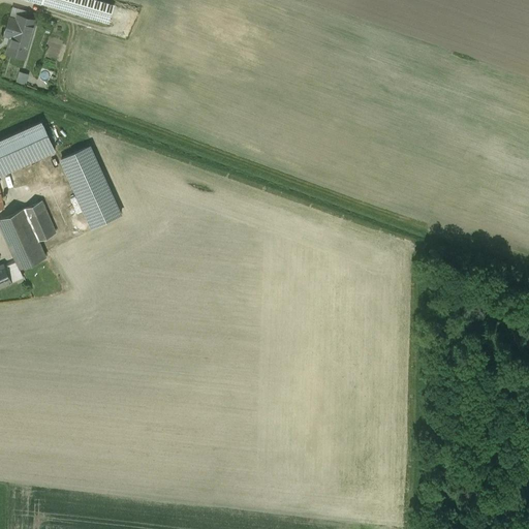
[(95,0),(32,0),(109,22),(114,5),(95,0)]
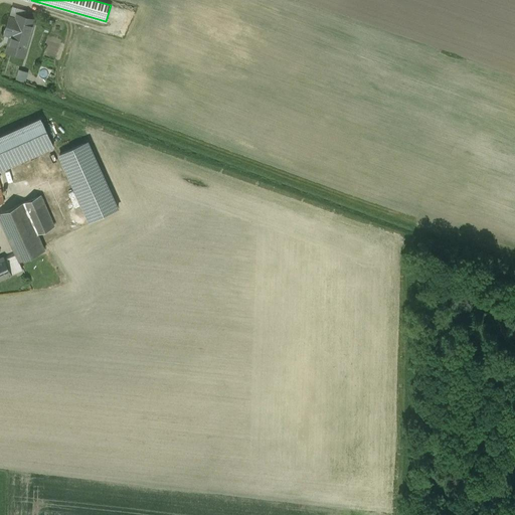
[(34,22),(16,17),(16,18),(9,16),(4,33),(11,35),(7,51),(24,56),(34,22)]
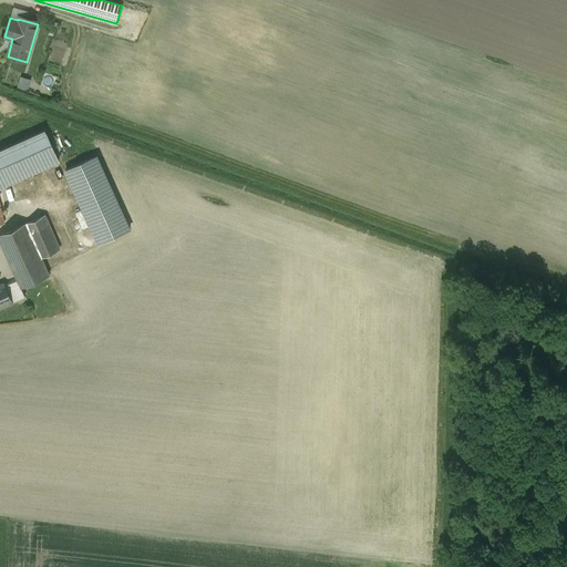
[(30,89),(32,78),(22,75),(19,86),(30,89)]
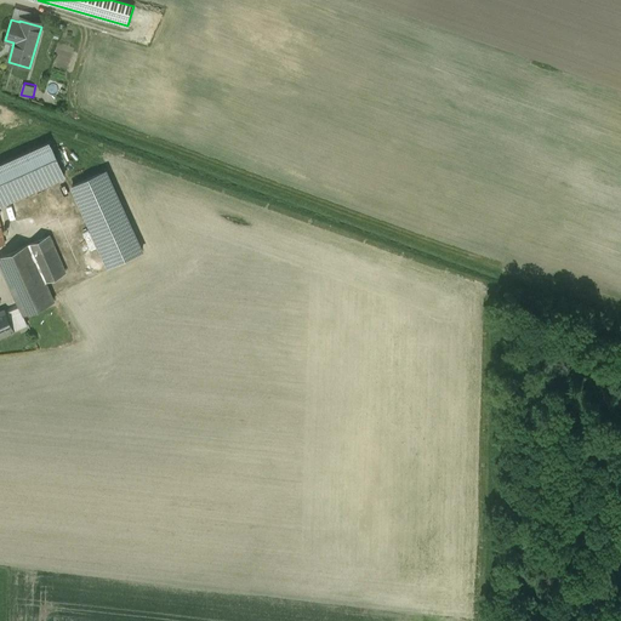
[(49,142),(0,164),(0,204),(64,176),(49,142)]
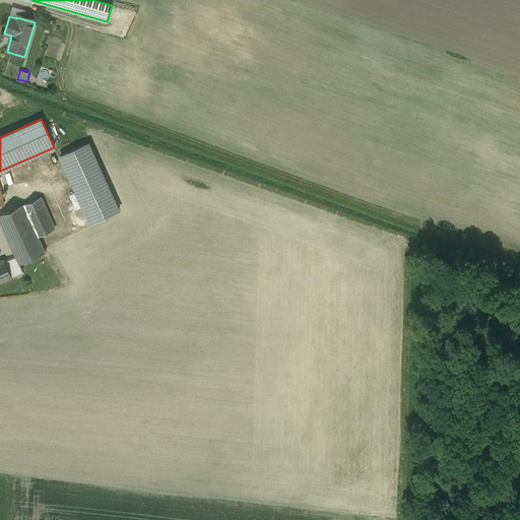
[(88,143),(60,155),(90,223),(119,210),(88,143)]
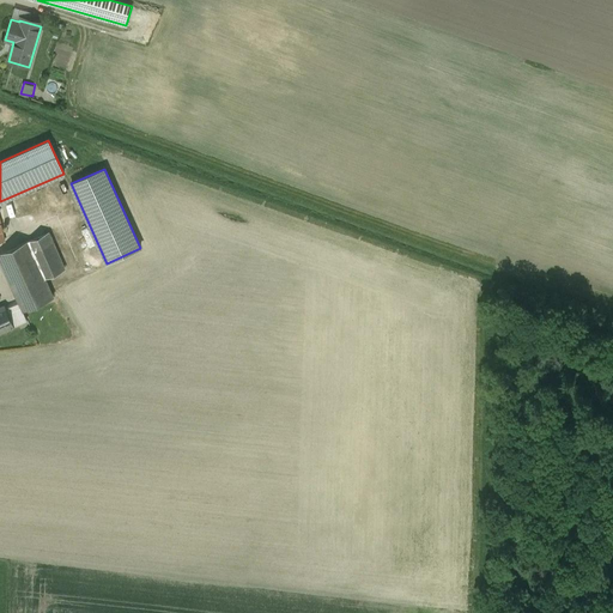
[(48,194),(0,205),(0,242),(4,242),(0,223),(52,211),(48,194)]
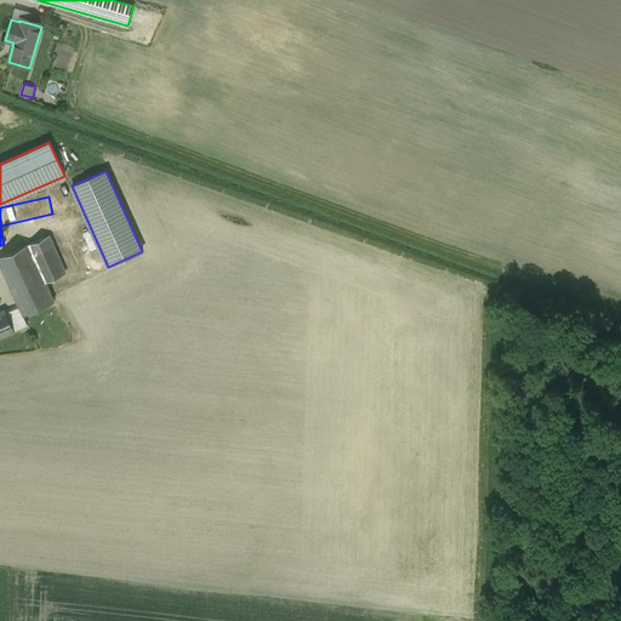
[(49,235),(0,256),(0,265),(7,280),(38,267),(45,281),(66,273),(61,263),(49,235)]
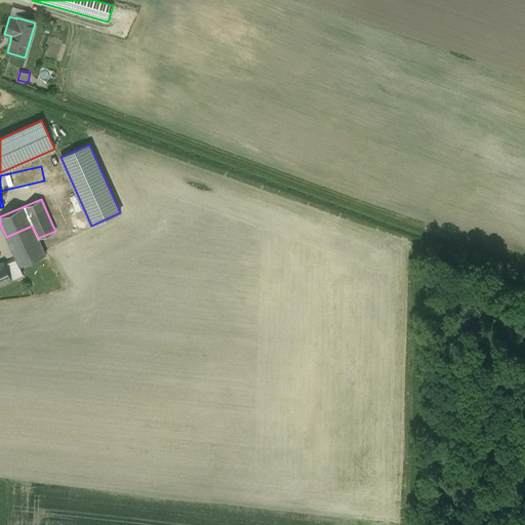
[(63,217),(51,223),(55,231),(67,226),(63,217)]
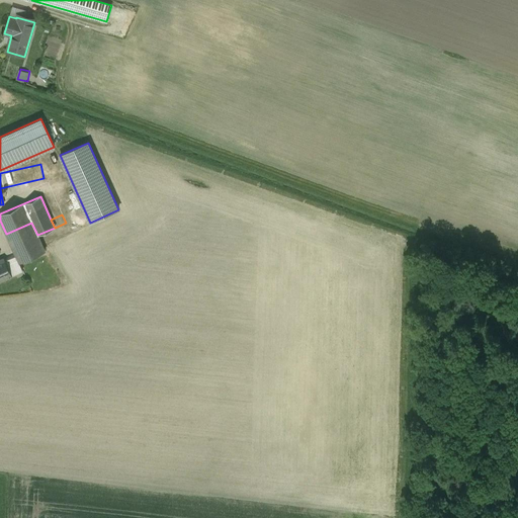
[(31,223),(6,234),(19,263),(45,251),(41,245),(37,235),(31,223)]
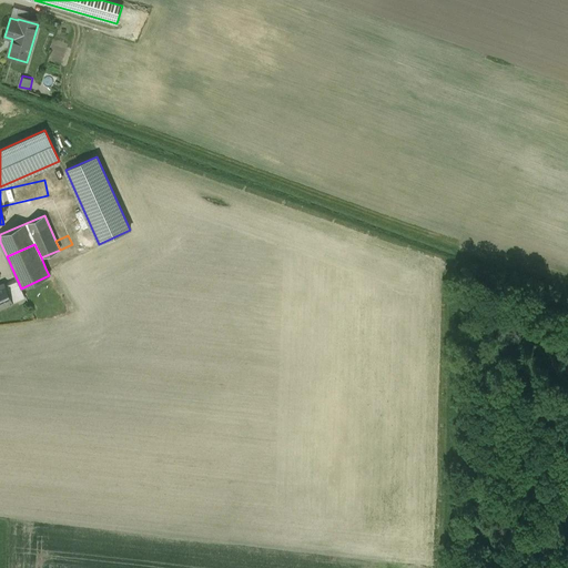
[(4,283),(0,285),(0,307),(12,303),(4,283)]
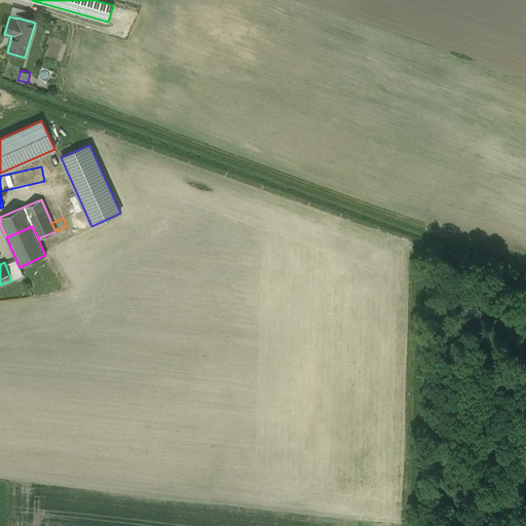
All buildings are outlined.
